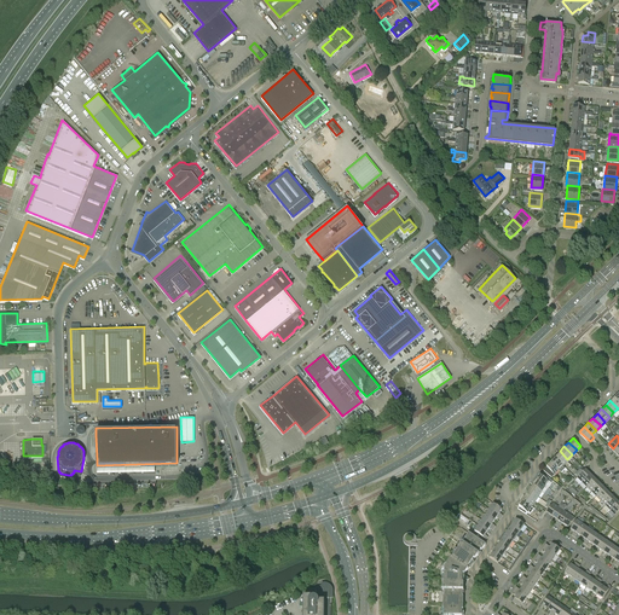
[(563,463),(567,459),(560,451),(555,456),(563,463)]
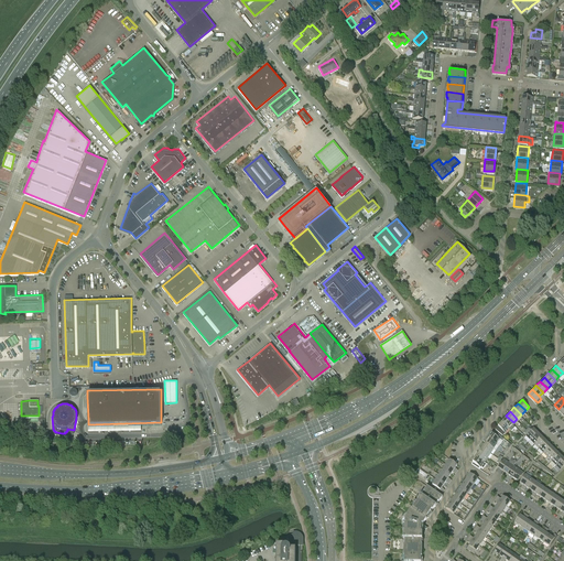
[(506,416),(502,419),(509,427),(511,429),(516,424),(513,422),(506,416)]
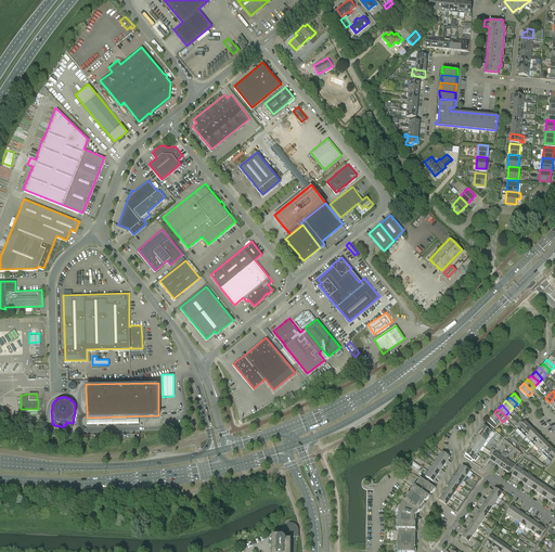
[(494,426),(501,420),(494,412),(490,416),(488,420),(494,426)]
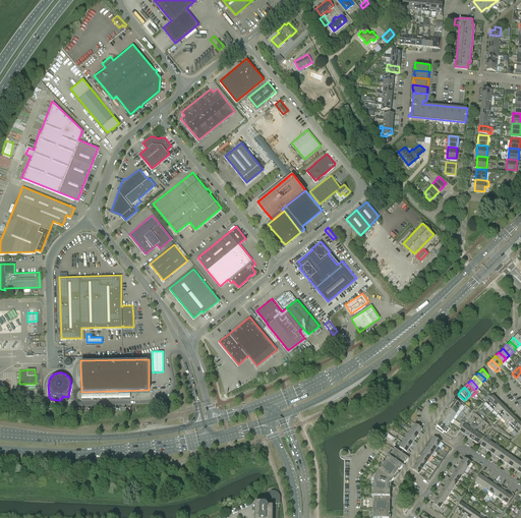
[(489,404),(497,397),(493,393),(485,400),(489,404)]
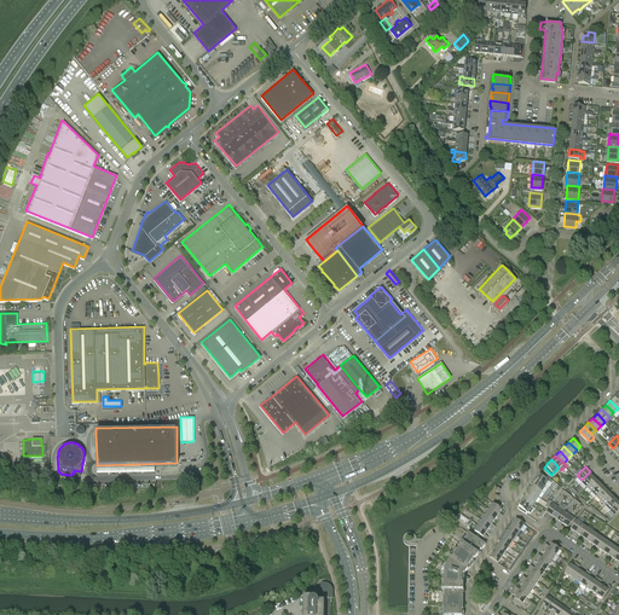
[(539,473),(536,477),(548,486),(551,480),(553,479),(550,476),(543,469),(541,473),(539,473)]
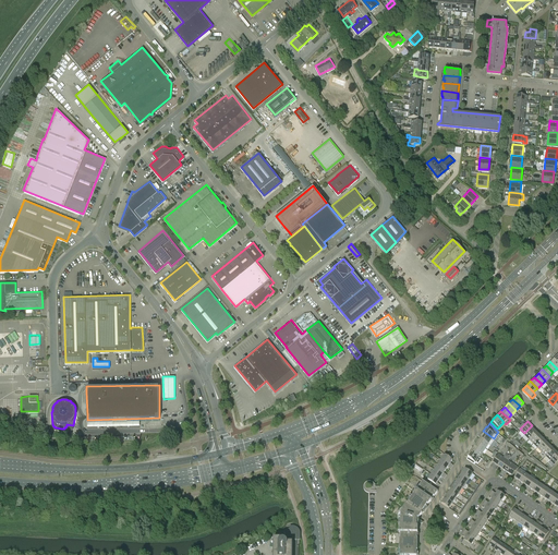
[(532,425),(524,433),(529,437),(536,430),(532,425)]
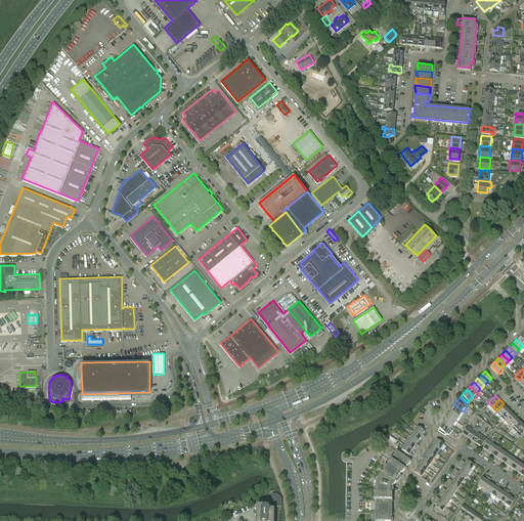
[(504,403),(496,410),(500,415),(508,407),(504,403)]
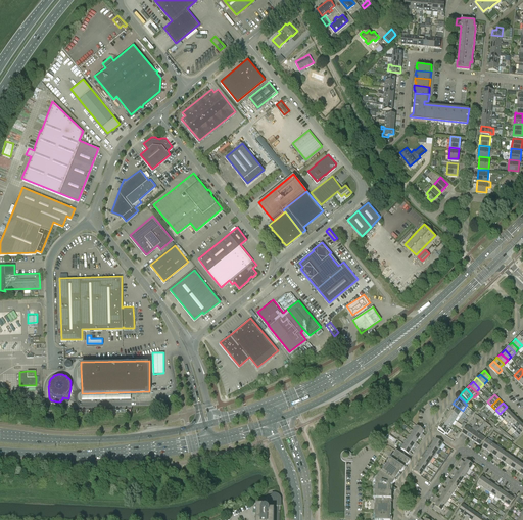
[(450,408),(458,414),(460,415),(463,411),(453,404),(450,408)]
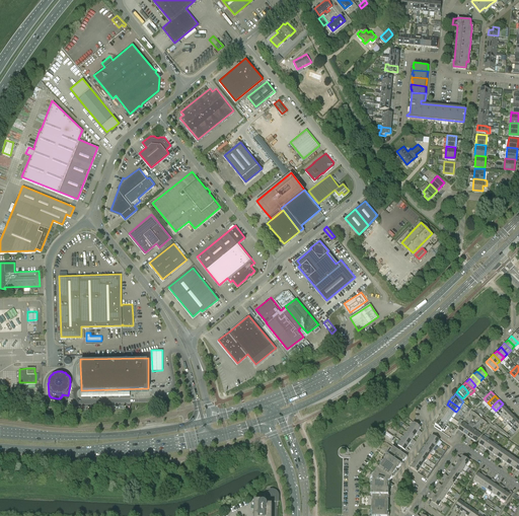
[(503,403),(496,411),(500,414),(507,408),(503,403)]
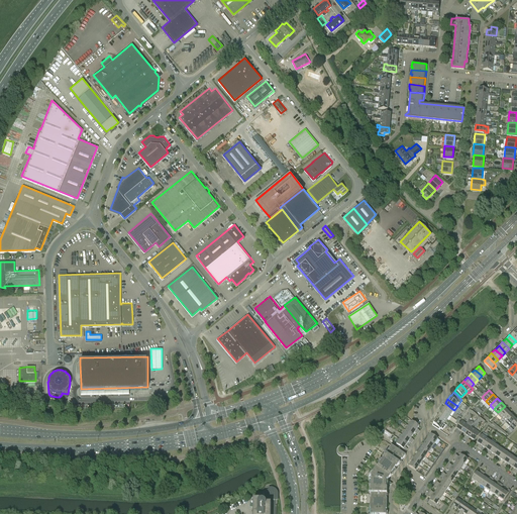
[(449,413),(452,409),(445,403),(442,408),(449,413)]
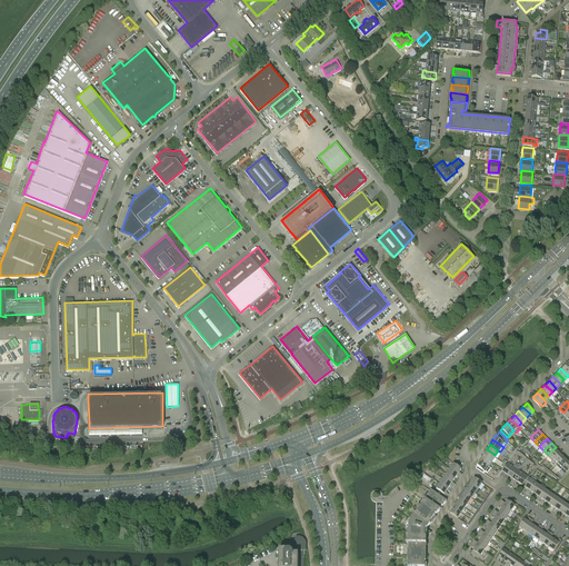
[(556,447),(548,454),(552,458),(559,450),(556,447)]
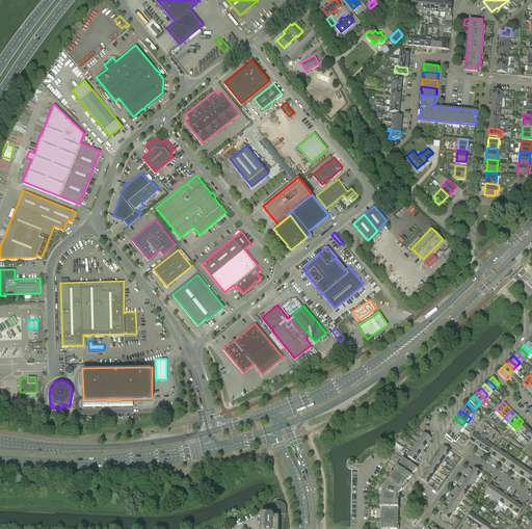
[(459,429),(462,425),(455,420),(452,424),(459,429)]
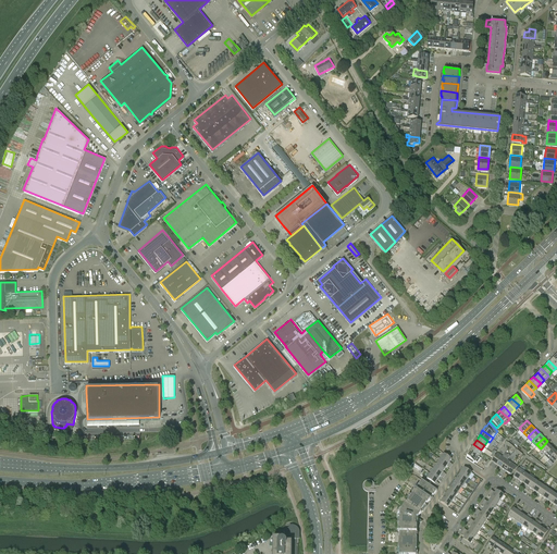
[(547,441),(541,448),(545,453),(552,445),(547,441)]
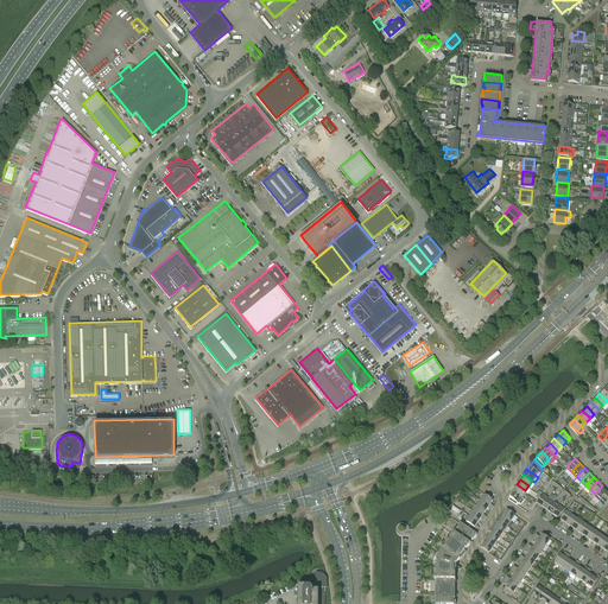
[(521,495),(525,490),(517,484),(513,489),(521,495)]
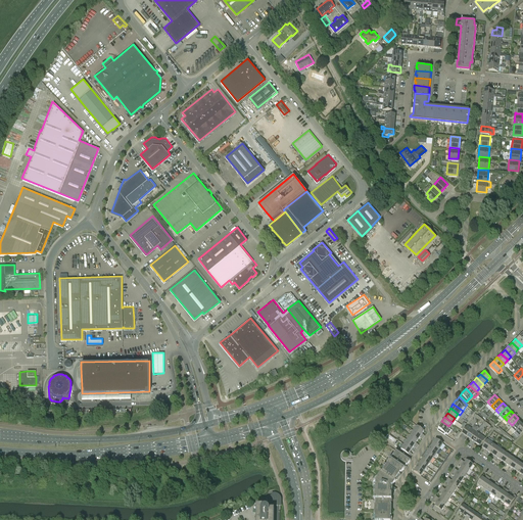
[(518,418),(512,425),(515,429),(522,422),(518,418)]
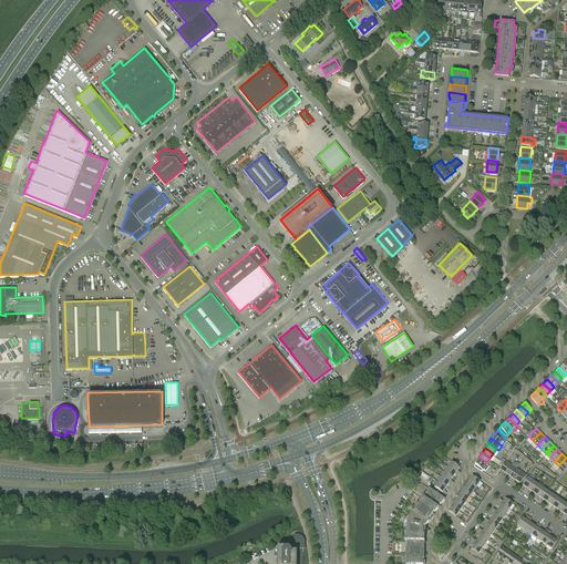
[(475,462),(474,463),(475,464),(482,469),(483,468),(485,469),(488,464),(486,462),(478,457),(475,461),(475,462)]
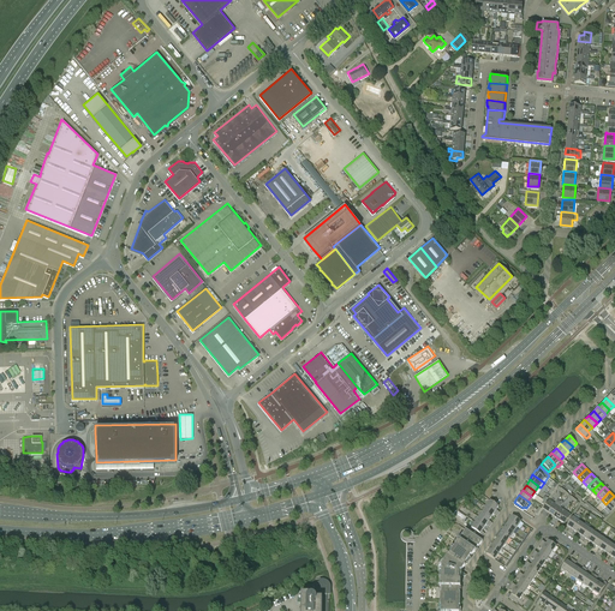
[(487,503),(499,511),(500,509),(496,507),(499,503),(490,497),(487,503)]
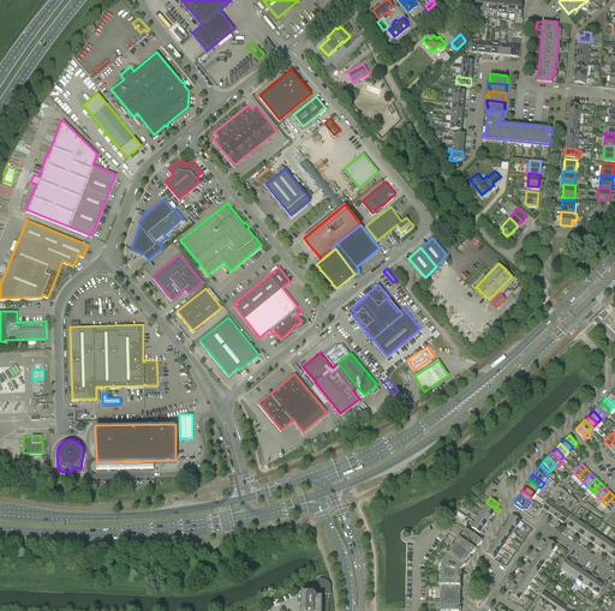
[(548,510),(555,501),(549,497),(543,507),(548,510)]
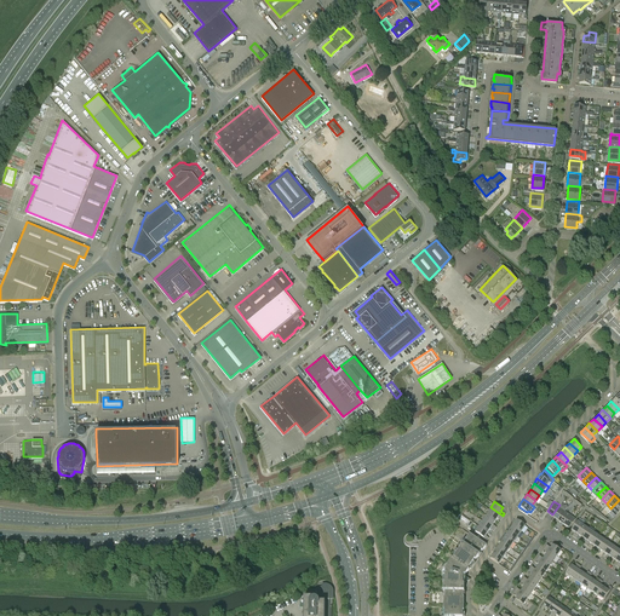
[(560,505),(552,514),(558,518),(564,508),(568,505),(562,501),(560,505)]
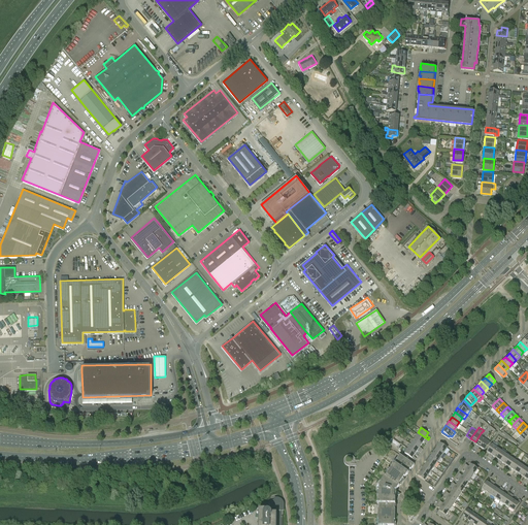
[(415,437),(422,441),(424,439),(426,441),(428,439),(418,432),(415,437)]
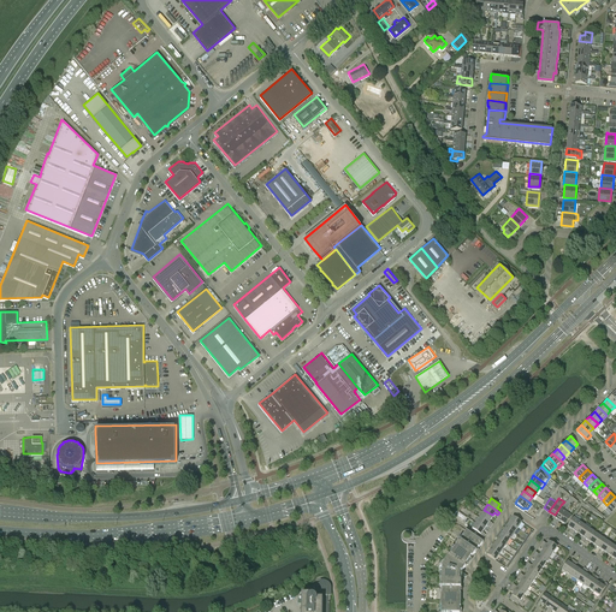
[(561,505),(555,515),(560,518),(567,509),(561,505)]
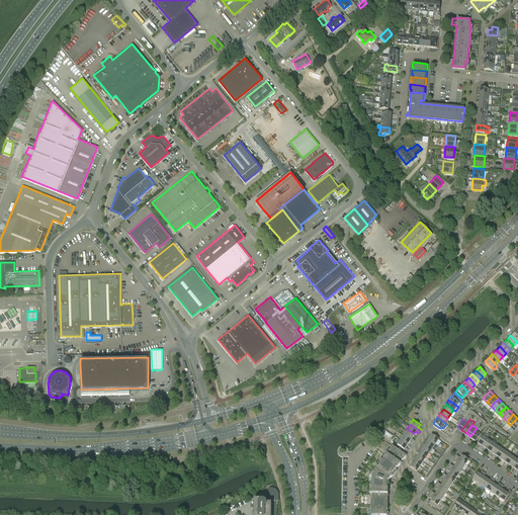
[(477,428),(470,436),(476,439),(481,431),(477,428)]
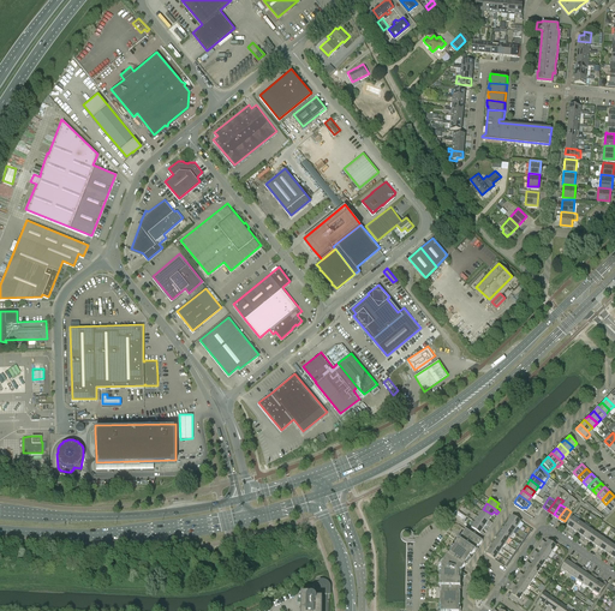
[(479,514),(491,522),(493,520),(489,517),(491,514),(483,509),(479,514)]
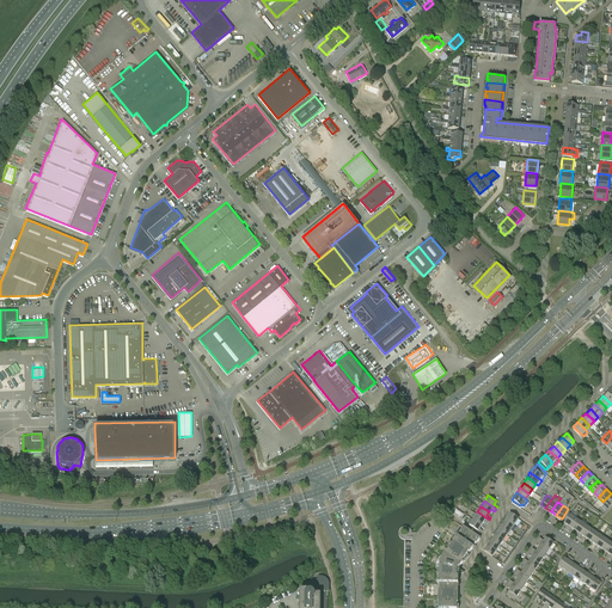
[(506,516),(514,522),(519,516),(509,510),(506,516)]
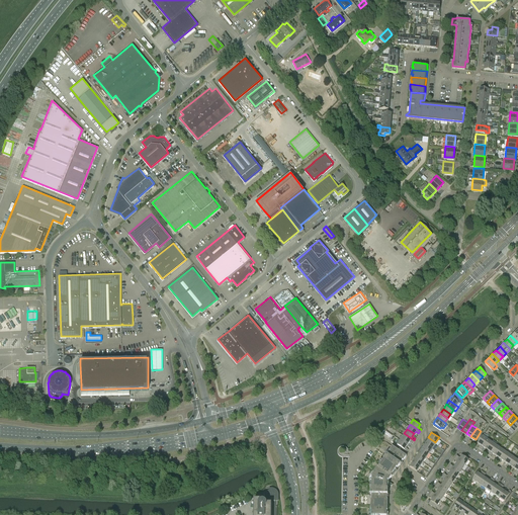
[(401,437),(408,442),(409,440),(412,442),(414,440),(404,433),(401,437)]
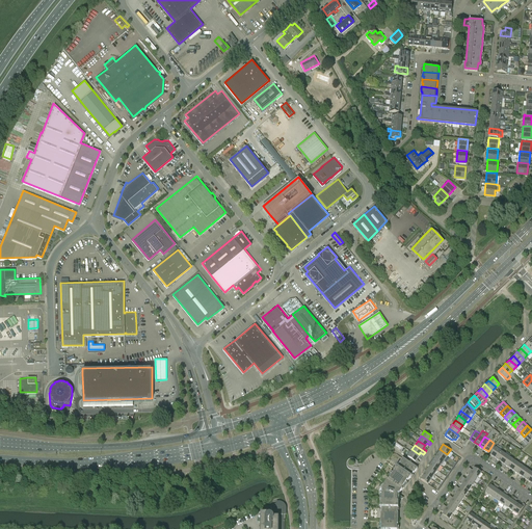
[(491,457),(493,458),(500,448),(496,445),(490,452),(494,454),(491,457)]
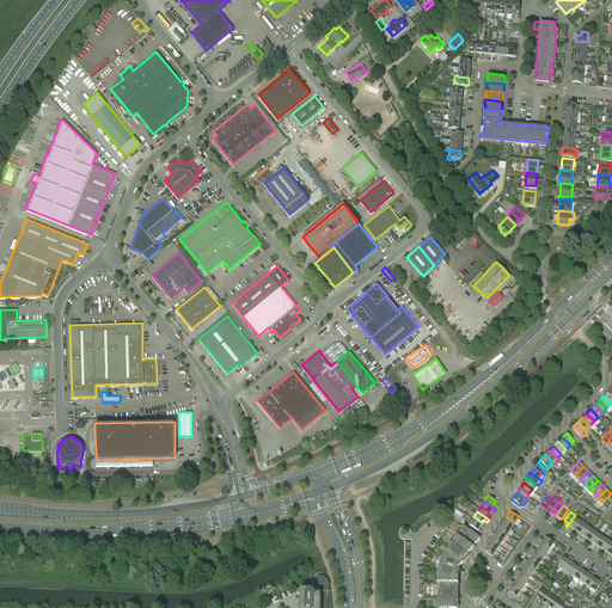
[(575,515),(567,527),(569,528),(571,526),(575,527),(581,519),(575,515)]
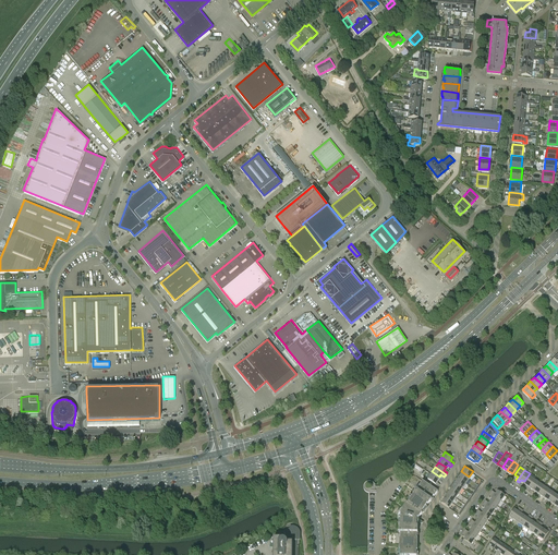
[(438,484),(440,482),(437,480),(439,477),(432,471),(427,477),(438,484)]
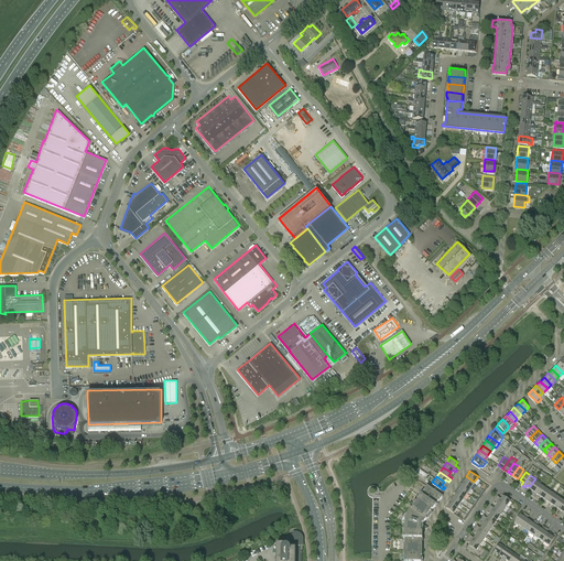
[(466,476),(463,481),(470,486),(474,482),(466,476)]
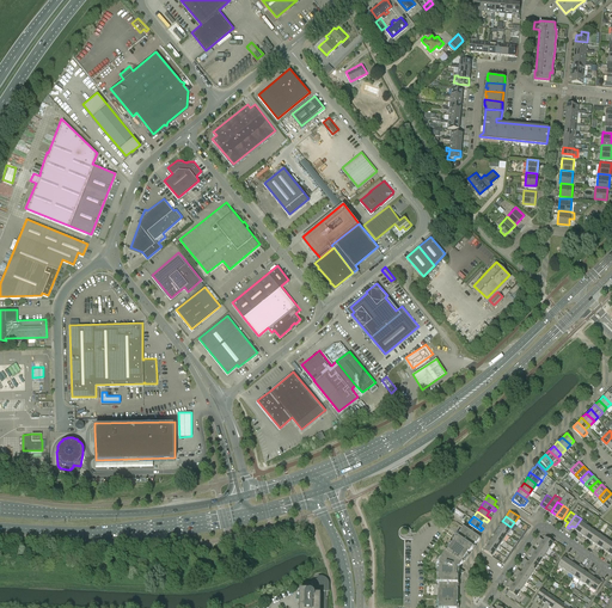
[(586,522),(581,519),(575,527),(579,529),(576,533),(577,534),(586,522)]
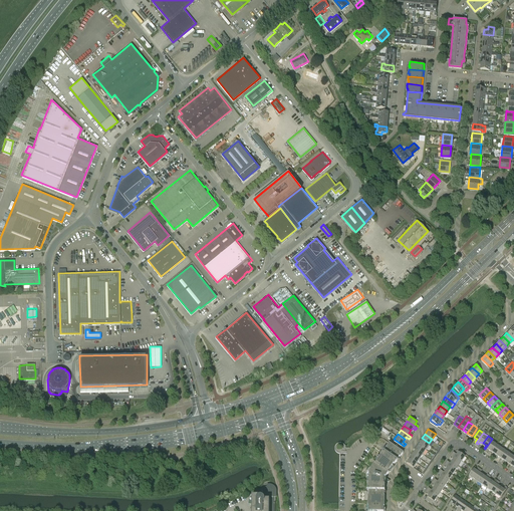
[(429,443),(422,438),(419,443),(426,448),(429,443)]
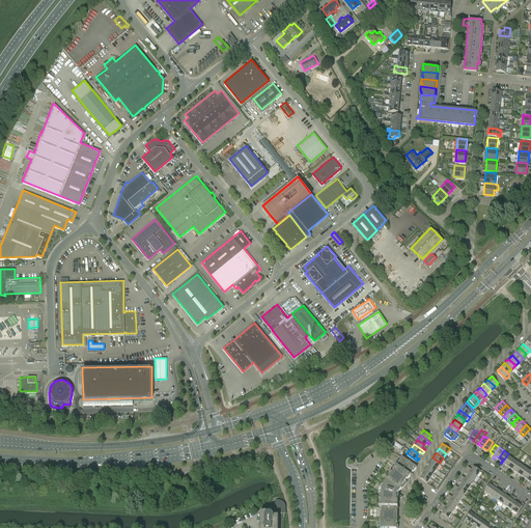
[(513,457),(508,453),(501,464),(503,466),(505,463),(508,465),(513,457)]
